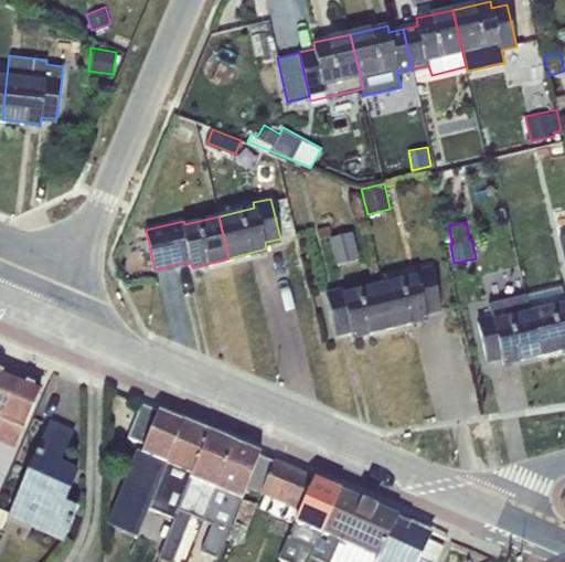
[(352,231),(330,236),(337,263),(360,257),(352,231)]
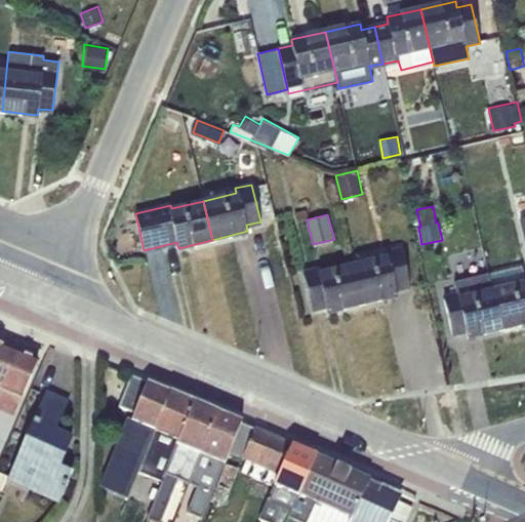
[(386,256),(353,264),(362,303),(397,294),(395,288),(409,285),(400,246),(385,250),(386,256)]
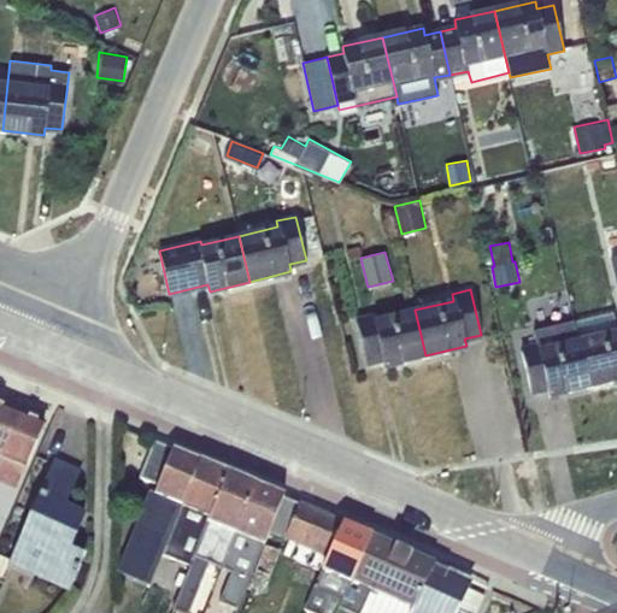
[(375,311),(356,316),(366,363),(383,358),(385,365),(425,355),(415,310),(377,319),(375,311)]
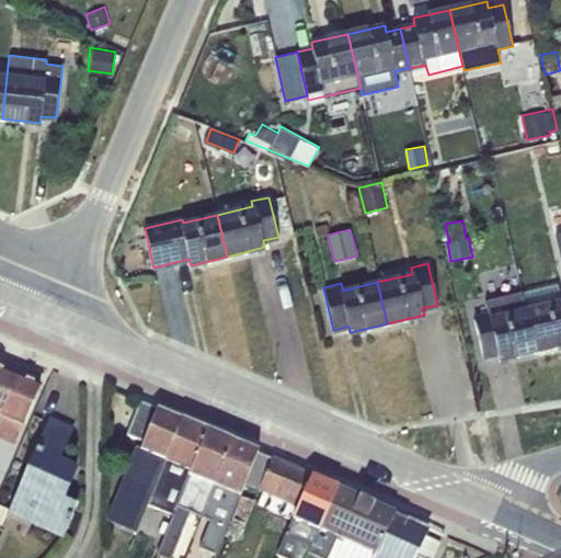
[(558,284),(523,292),(537,350),(560,343),(560,294),(560,295),(558,284)]
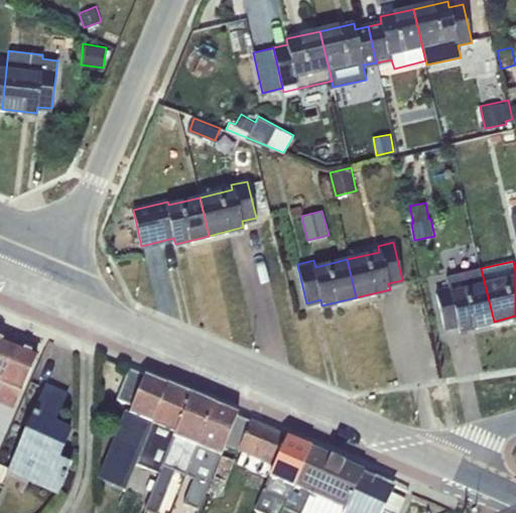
[(494,322),(481,268),(446,277),(448,285),(435,288),(444,327),(458,324),(460,330),(494,322)]
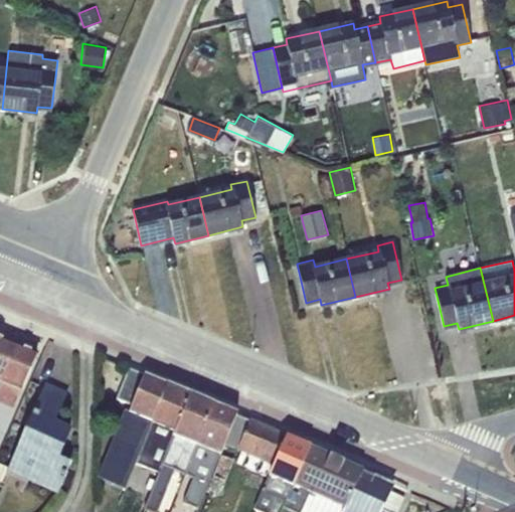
[(0,400),(13,406),(36,351),(0,335),(0,400)]
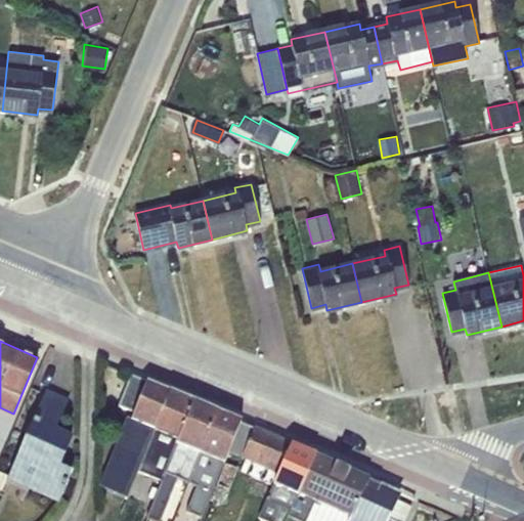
[(137,469),(170,389),(131,373),(118,404),(135,411),(132,418),(127,416),(99,483),(127,494),(137,469)]
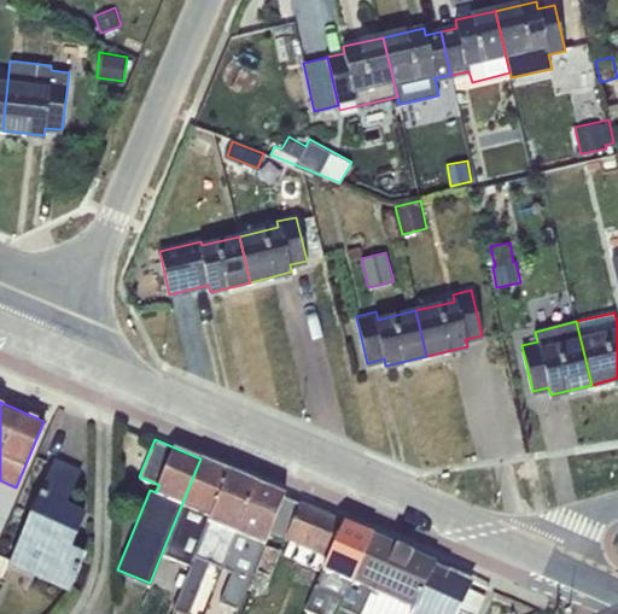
[(0,554),(0,576),(3,577),(9,563),(70,591),(87,553),(73,547),(87,512),(66,502),(80,469),(54,458),(11,559),(0,554)]
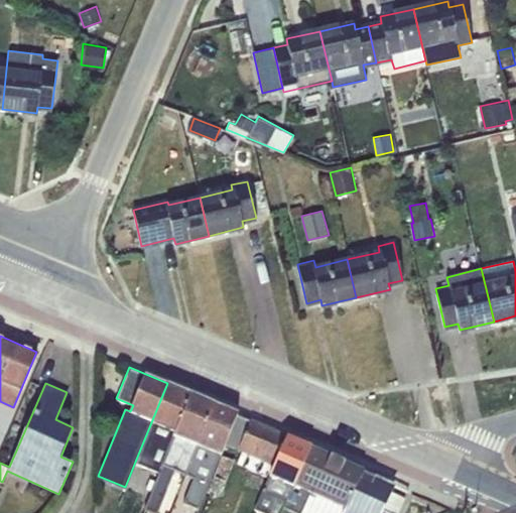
[(159,471),(190,392),(167,383),(135,462),(159,471)]
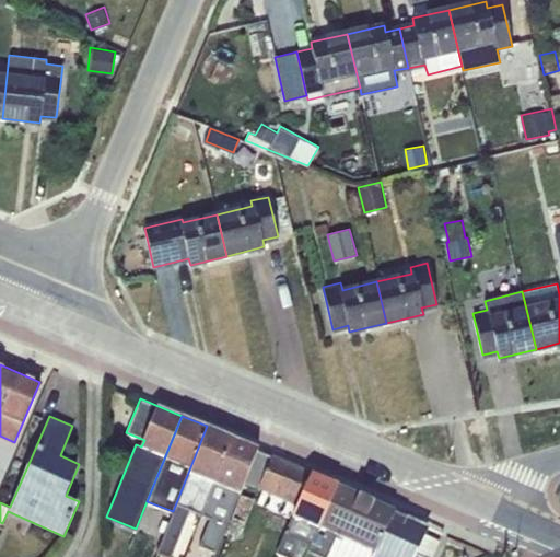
[(200,514),(232,437),(207,426),(173,511),(158,553),(167,556),(171,556),(190,510),(200,514)]
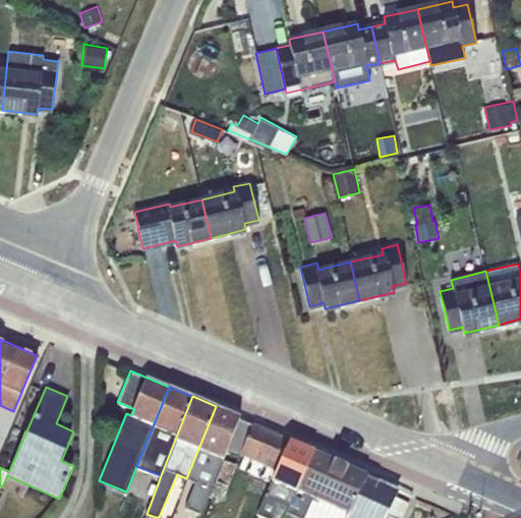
[(241,452),(253,423),(216,406),(186,478),(195,482),(185,508),(200,514),(209,494),(221,499),(236,463),(223,457),(228,447),(241,452)]
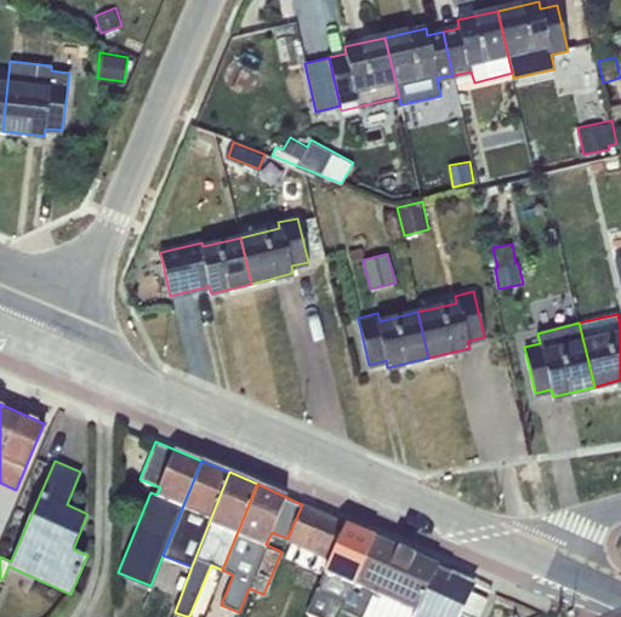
[(325,573),(347,524),(302,504),(288,538),(291,541),(284,556),(325,573)]
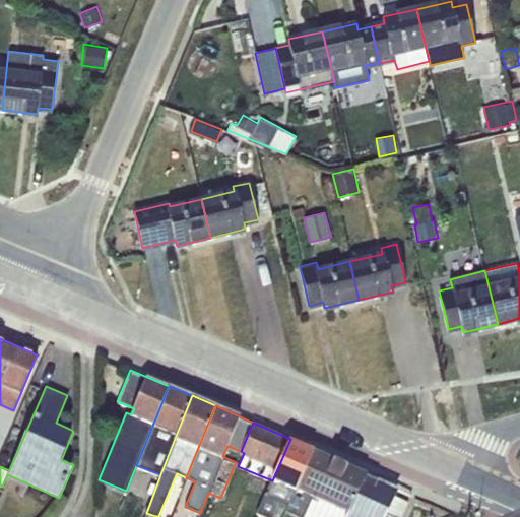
[(284,516),(286,512),(314,449),(290,439),(272,480),(258,513),(266,516),(284,516)]
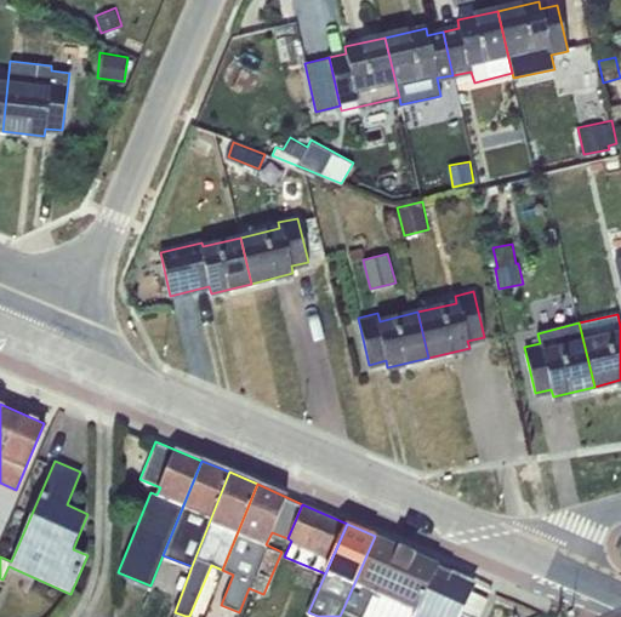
[(358,616),(411,616),(436,564),(375,536),(342,611),(358,616)]
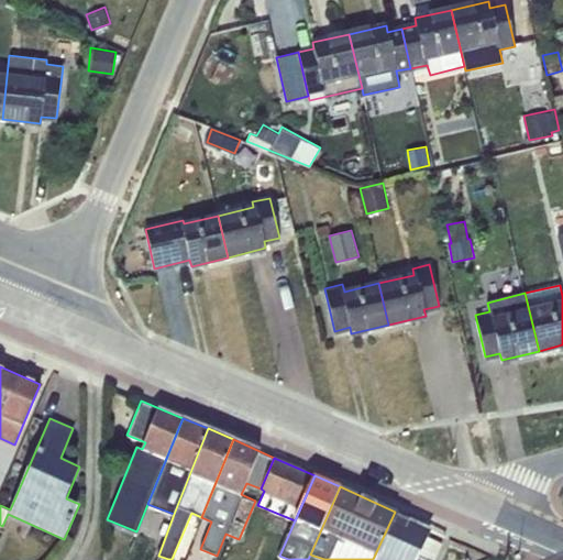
[(430,527),(395,512),(373,559),(429,559),(418,555),(430,527)]
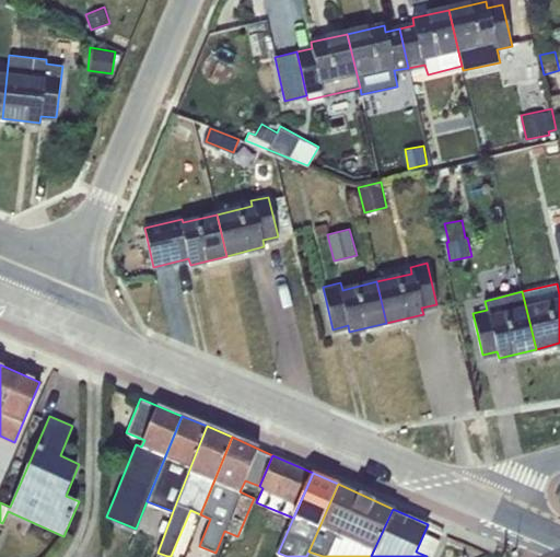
[(431,556),(442,532),(428,524),(416,552),(427,556),(431,556)]
